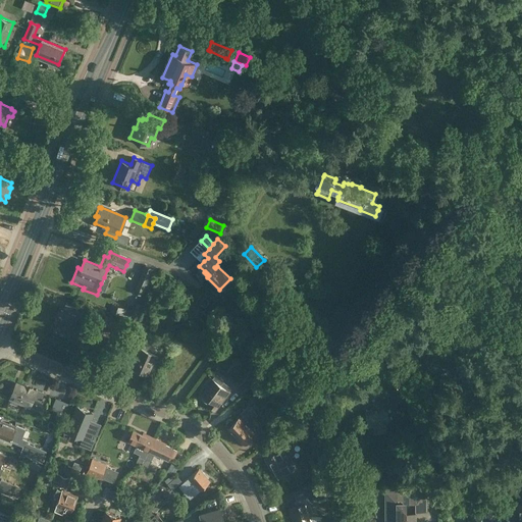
[(139,282),(136,288),(148,293),(150,288),(139,282)]
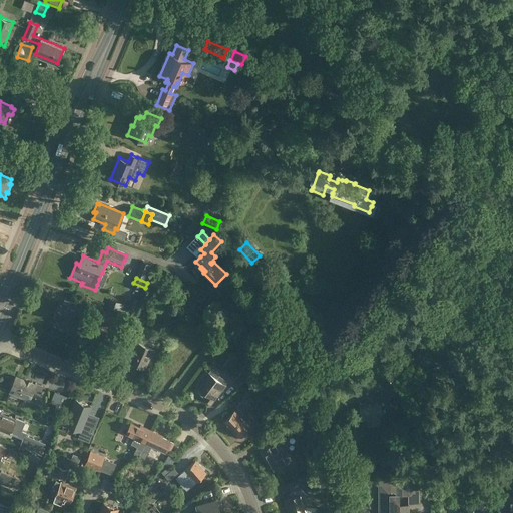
[(60,305),(54,320),(60,323),(58,327),(68,331),(69,328),(76,337),(83,332),(82,331),(76,323),(73,320),(75,314),(83,317),(87,307),(65,298),(62,306),(60,305)]
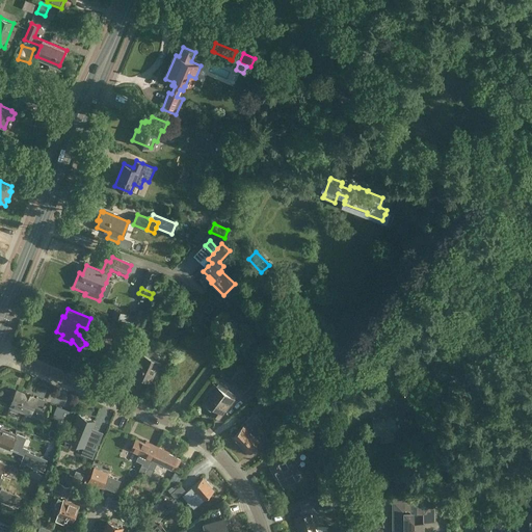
[(126,315),(114,311),(112,318),(123,322),(126,315)]
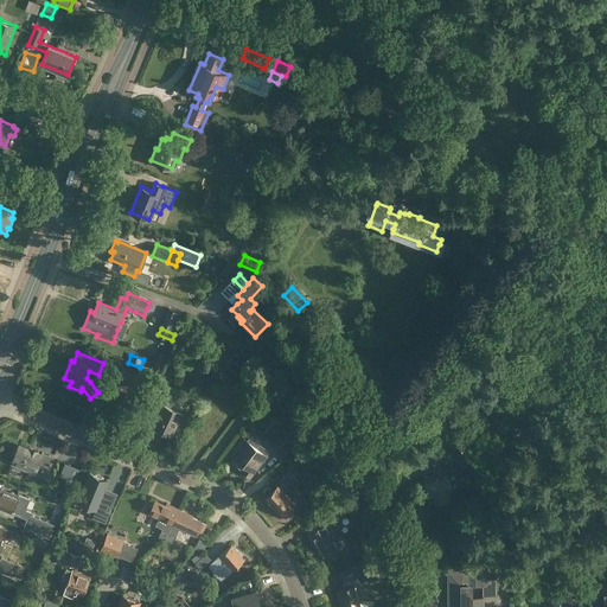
[(123,366),(119,378),(131,383),(135,371),(123,366)]
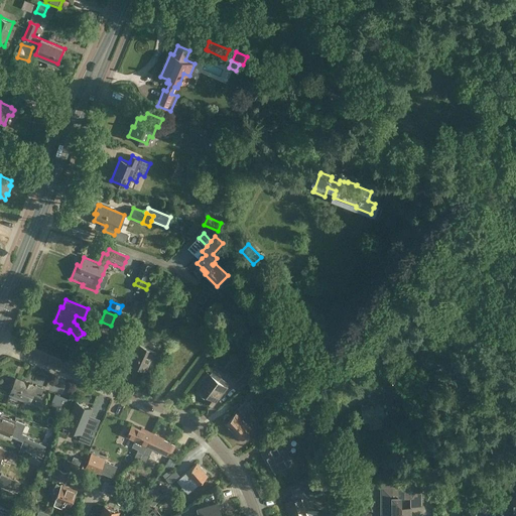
[(237,328),(231,334),(237,340),(243,333),(237,328)]
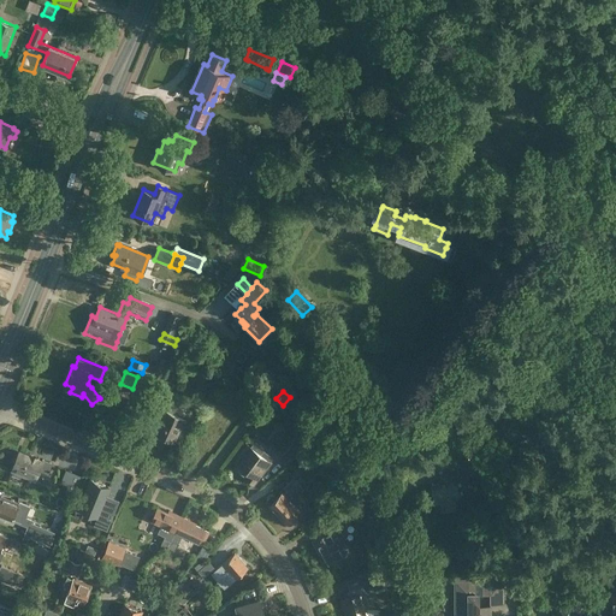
[(166,396),(157,415),(164,419),(161,425),(158,434),(175,442),(184,420),(175,415),(181,402),(173,398),(166,396)]
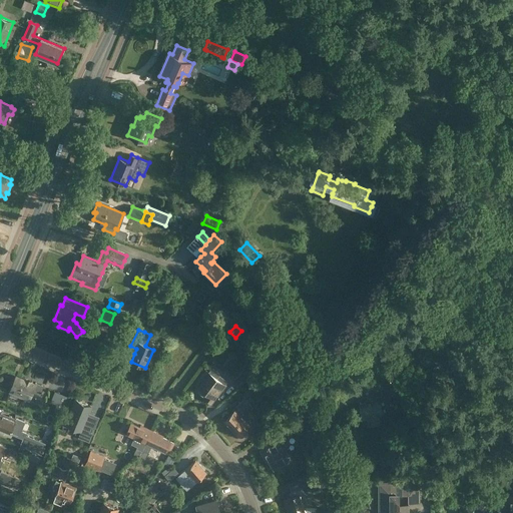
[(199,389),(198,390),(199,393),(205,398),(211,402),(224,385),(217,379),(219,376),(219,373),(213,369),(211,369),(208,372),(210,374),(210,375),(208,377),(206,377),(200,385),(200,386),(199,389)]
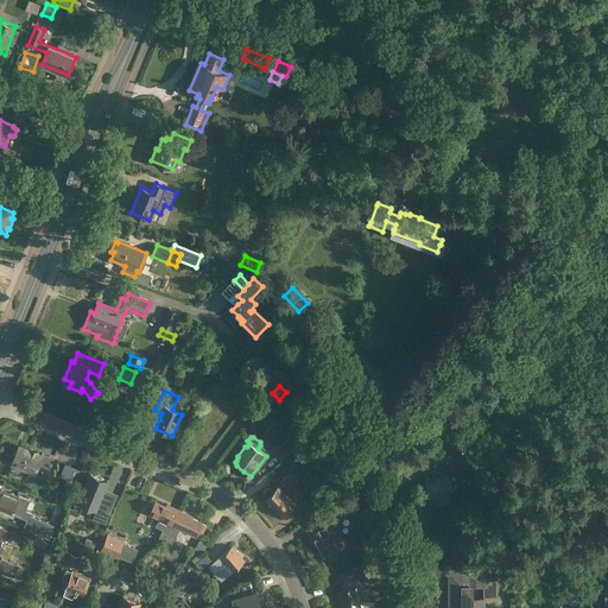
[(291,437),(278,450),(285,456),(297,443),(291,437)]
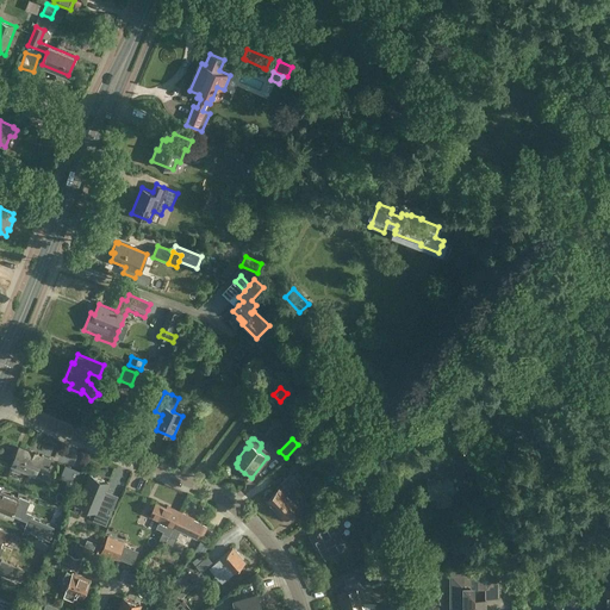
[(436,443),(418,448),(419,450),(421,454),(437,450),(436,444),(436,443)]
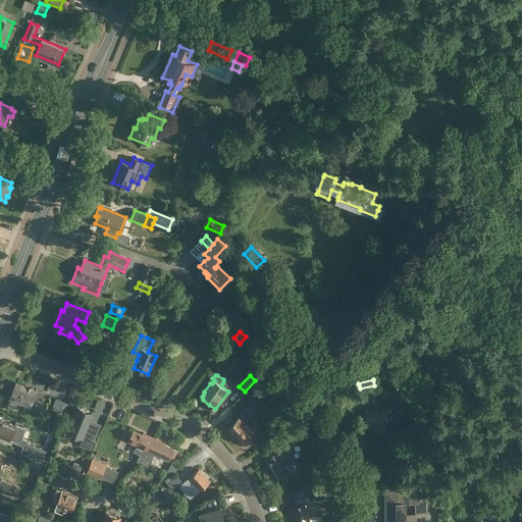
[(10,399),(30,407),(31,404),(38,407),(44,393),(37,389),(36,392),(16,383),(10,399)]
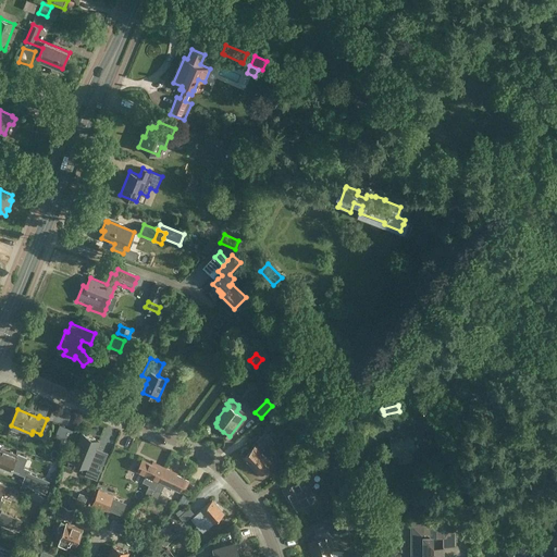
[(69,428),(63,440),(62,443),(69,446),(75,431),(69,428)]
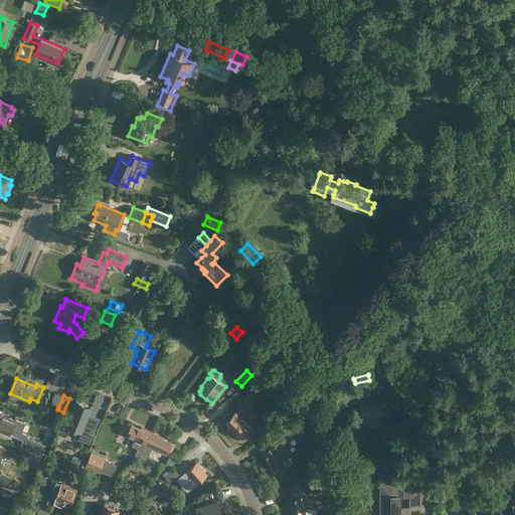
[(228,413),(223,418),(225,421),(232,430),(253,410),(253,409),(245,400),(237,407),(242,412),(238,415),(235,412),(231,416),(228,413)]
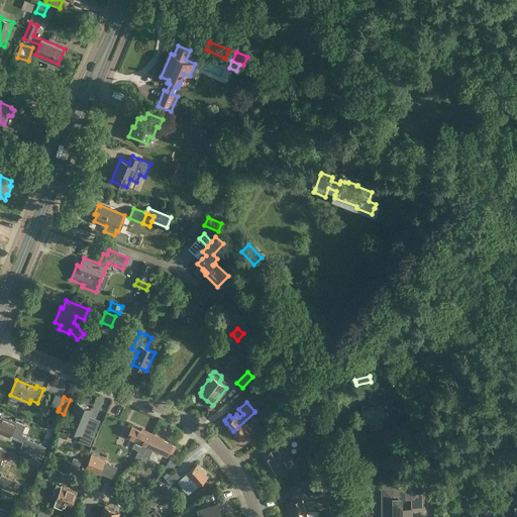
[(93,409),(76,403),(66,427),(83,434),(89,419),(93,409)]
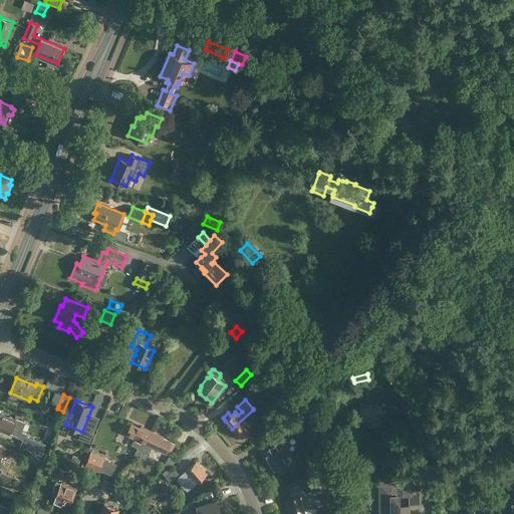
[(253,410),(232,429),(239,436),(240,435),(243,439),(248,434),(244,431),(249,426),(246,423),(256,413),(253,410)]
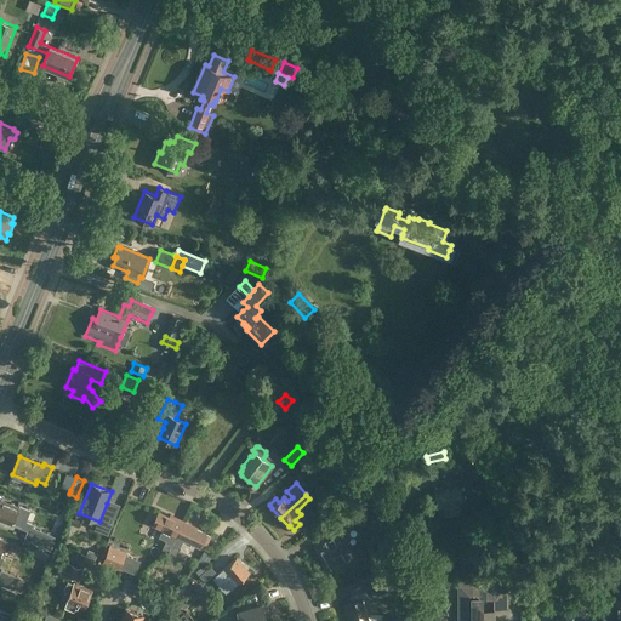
[(323,500),(314,508),(323,518),(332,510),(323,500)]
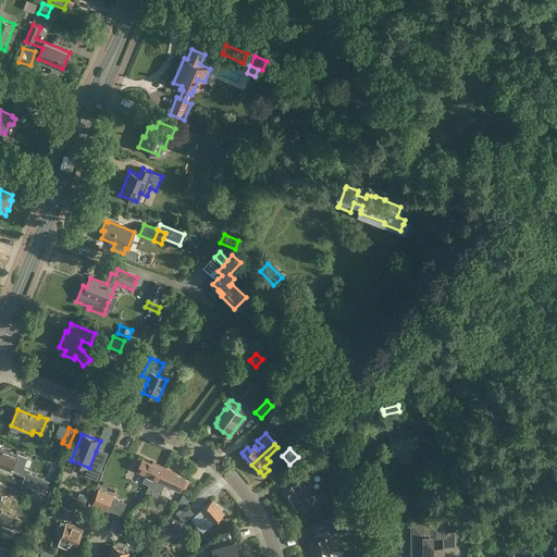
[(0,465),(12,470),(26,477),(23,483),(45,492),(49,481),(28,472),(28,470),(23,468),(26,458),(24,457),(19,455),(10,452),(10,453),(1,449),(0,452),(1,453),(0,454),(0,465)]
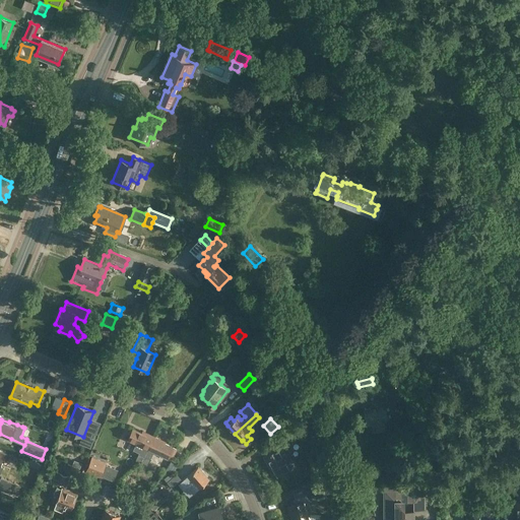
[(83,437),(82,436),(79,443),(90,448),(100,426),(89,421),(83,437)]
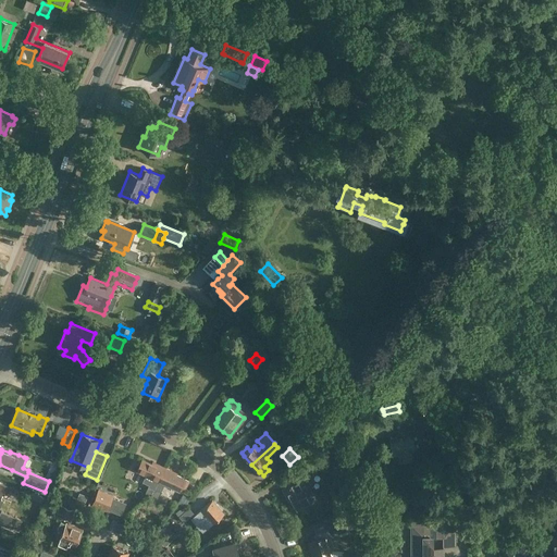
[(143,459),(137,471),(146,475),(143,482),(149,485),(146,493),(145,495),(149,497),(150,495),(151,496),(152,496),(159,482),(165,468),(164,467),(163,469),(143,459)]
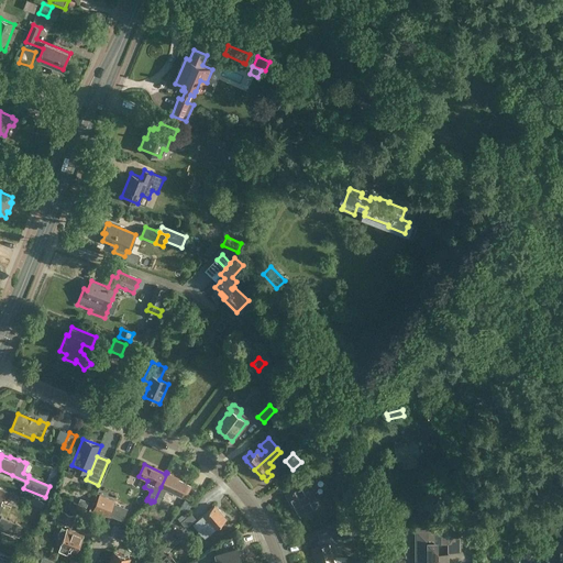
[(300,475),(306,484),(318,476),(313,468),(300,475)]
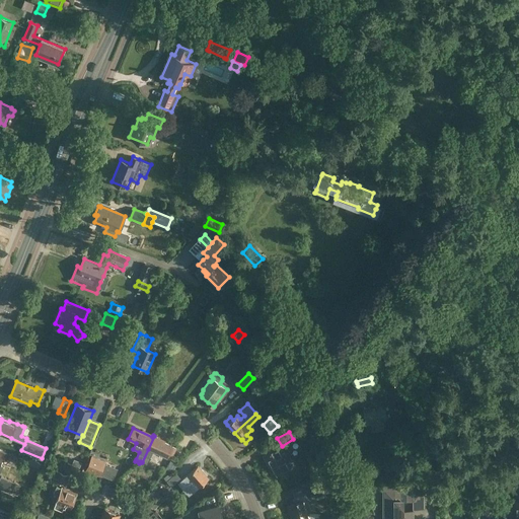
[(160,439),(154,436),(148,449),(153,451),(168,458),(169,455),(170,455),(173,456),(176,449),(173,447),(159,440),(160,439)]
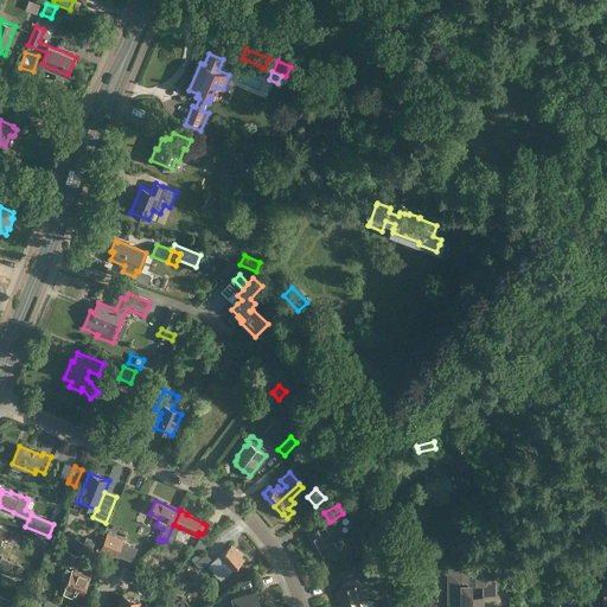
[(315,540),(324,555),(342,545),(327,522),(308,532),(313,541),(315,540)]
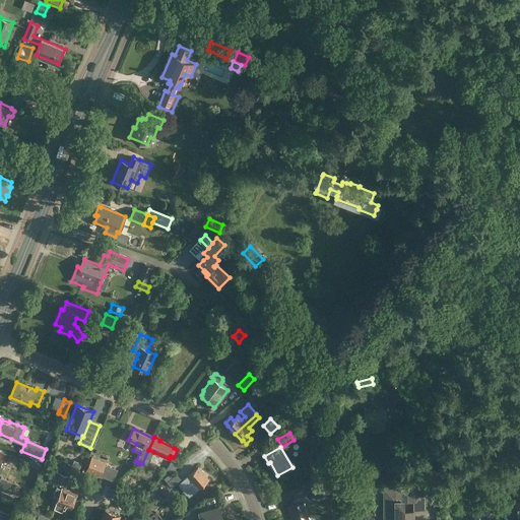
[(0,474),(3,467),(0,465),(0,464),(2,460),(5,461),(5,459),(8,460),(15,463),(17,457),(10,455),(7,453),(5,453),(0,450),(0,474)]
